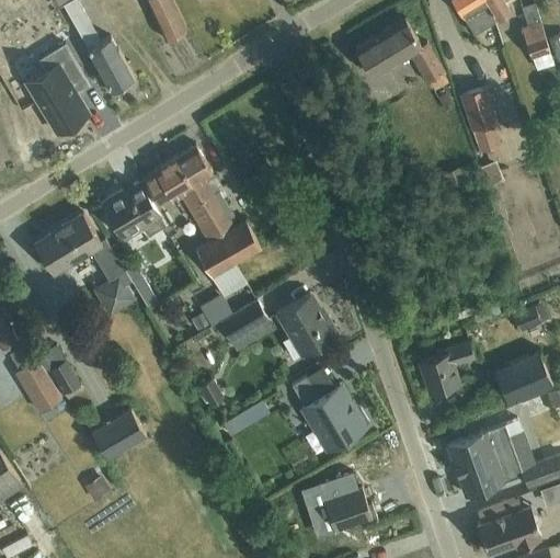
[(111,93),(133,81),(109,38),(100,44),(75,0),(56,0),(60,8),(63,7),(111,93)]
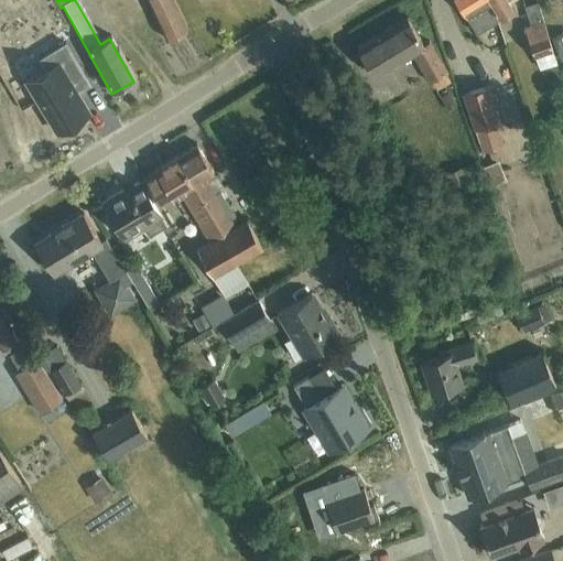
[(144,0),(165,43),(186,34),(170,0),(144,0)]
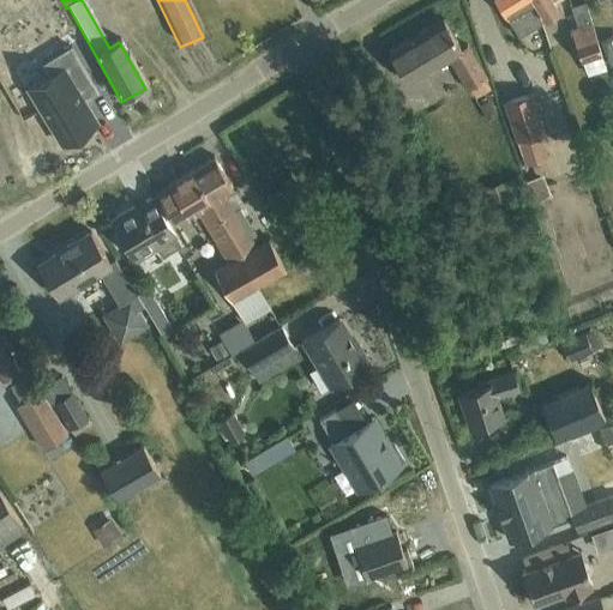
[(533,0),(532,0),(492,0),(517,40),(541,25),(533,0)]
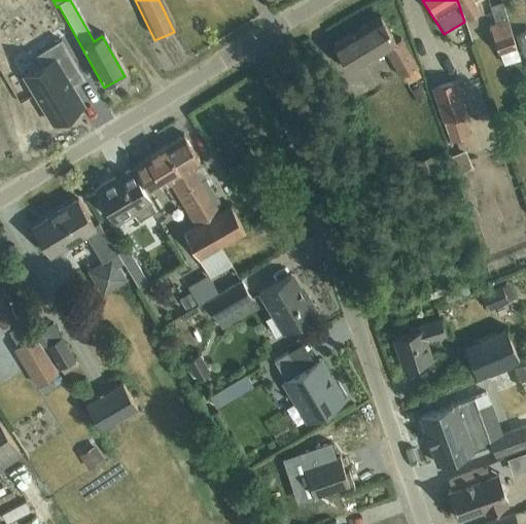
[(456,0),(457,0),(467,18),(479,11),(471,0),(456,0)]
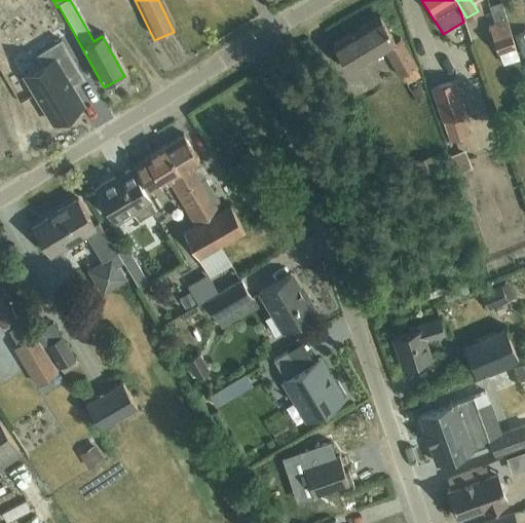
[(497,54),(515,49),(500,5),(487,9),(496,37),(492,38),(497,54)]
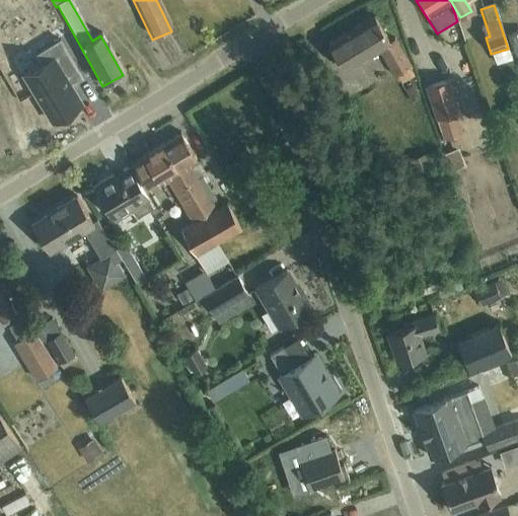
[(394,42),(390,45),(373,17),(327,46),(344,72),(380,50),(401,85),(416,76),(394,42)]
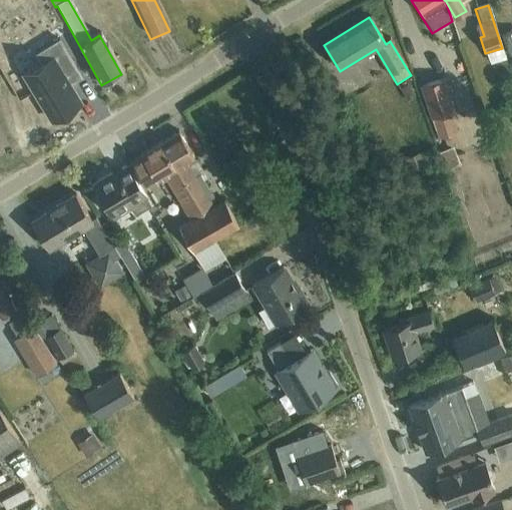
[(511,32),(500,36),(507,57),(511,54),(511,32)]
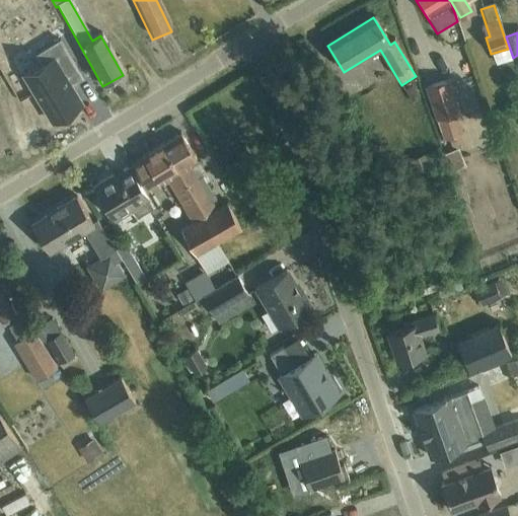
[(30,72),(23,77),(38,100),(52,123),(81,104),(75,94),(70,86),(71,85),(72,85),(72,84),(70,81),(78,75),(81,80),(82,79),(60,42),(46,50),(35,56),(40,62),(42,66),(30,72)]
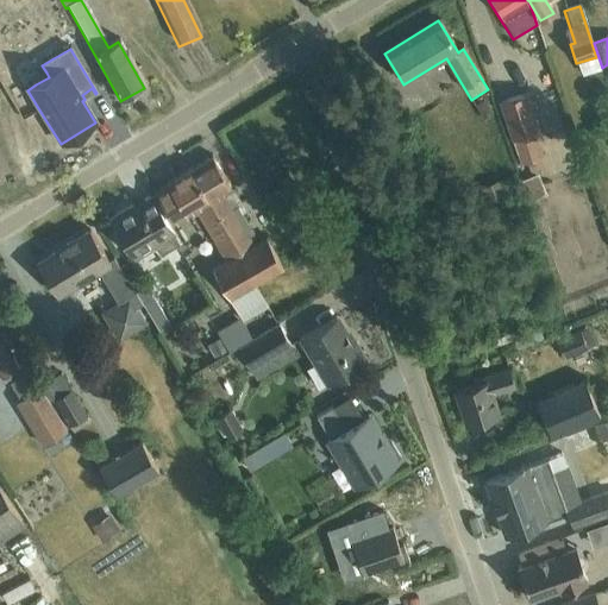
[(0,176),(39,155),(0,96),(0,176)]
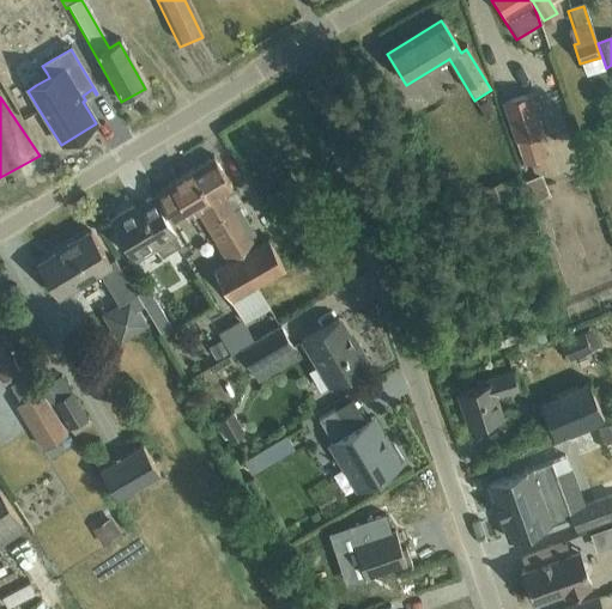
[(504,109),(519,151),(525,170),(547,162),(541,141),(545,140),(531,99),(504,109)]
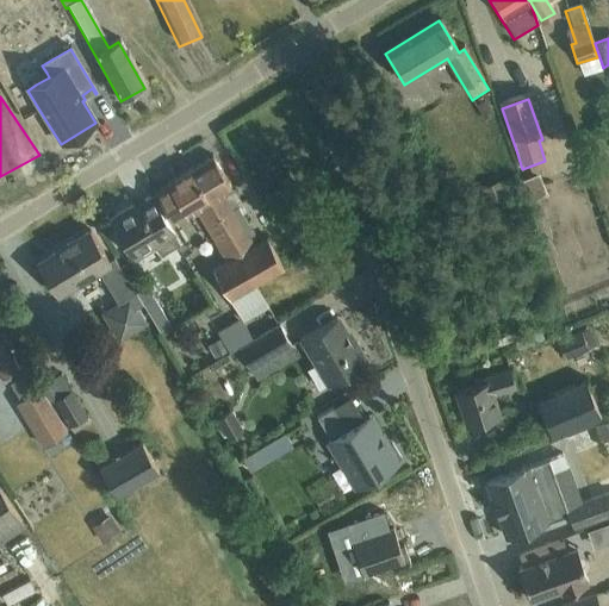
[(486,101),(477,106),(485,122),(495,116),(486,101)]
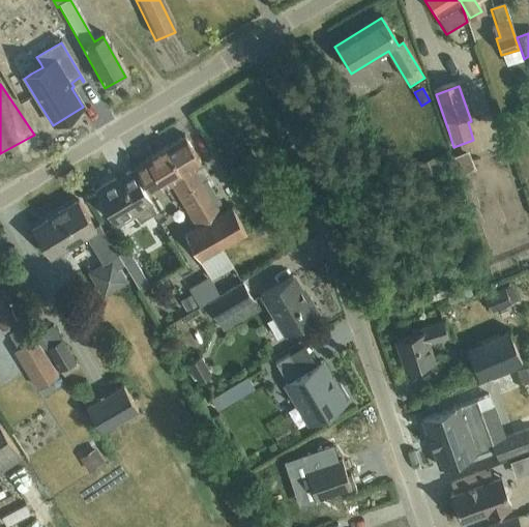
[(184,139),(165,150),(209,223),(207,224),(222,250),(246,235),(231,209),(219,216),(215,208),(219,206),(205,183),(202,185),(193,170),(200,166),(184,139)]
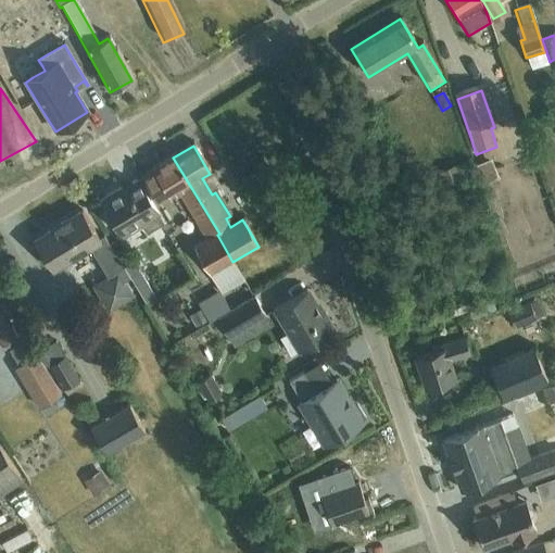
[(141,177),(140,178),(156,206),(159,205),(169,200),(177,195),(205,241),(192,249),(217,291),(222,298),(244,284),(232,263),(232,262),(217,235),(219,234),(173,158),(151,171),(152,172),(141,177)]
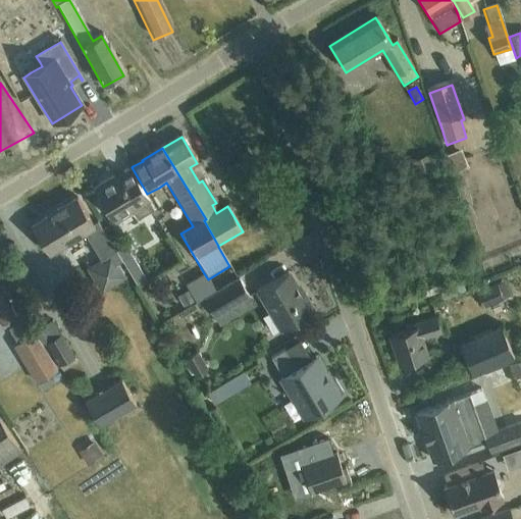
[(461,151),(445,156),(451,174),(467,169),(461,151)]
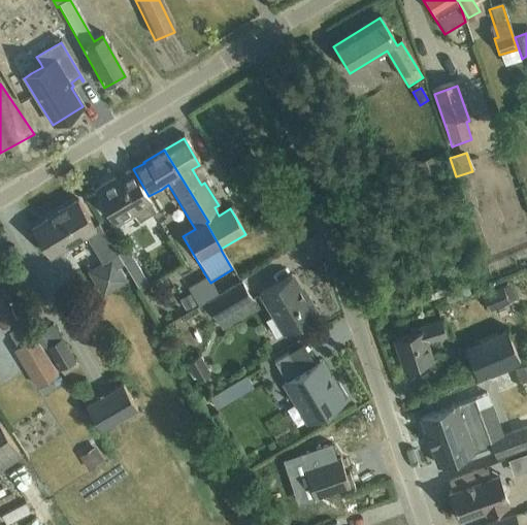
[(137,226),(155,215),(130,173),(120,178),(119,177),(94,192),(116,227),(132,218),(137,226)]
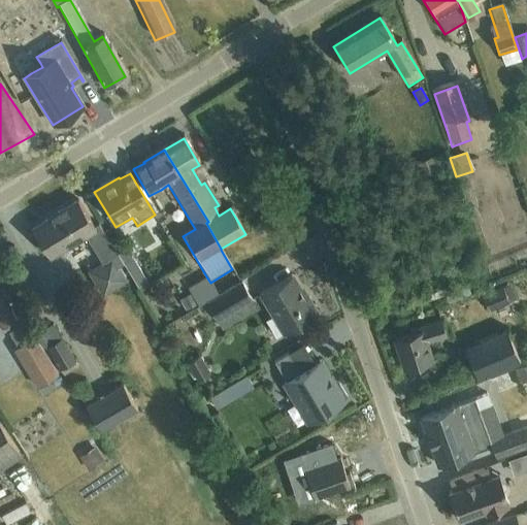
[(95,230),(78,203),(33,231),(50,259),(85,237),(108,276),(124,267),(99,227),(95,230)]
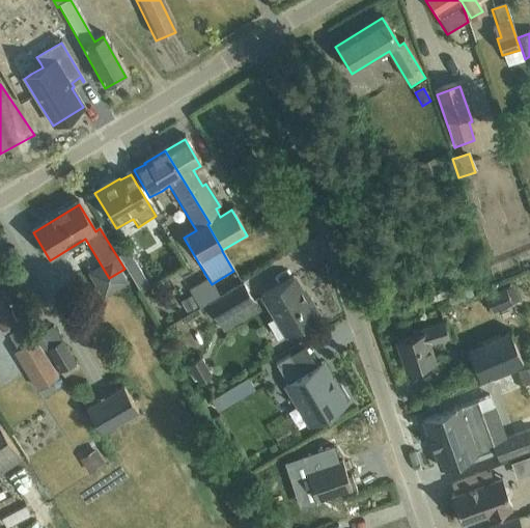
[(116,252),(137,288),(146,283),(126,247),(116,252)]
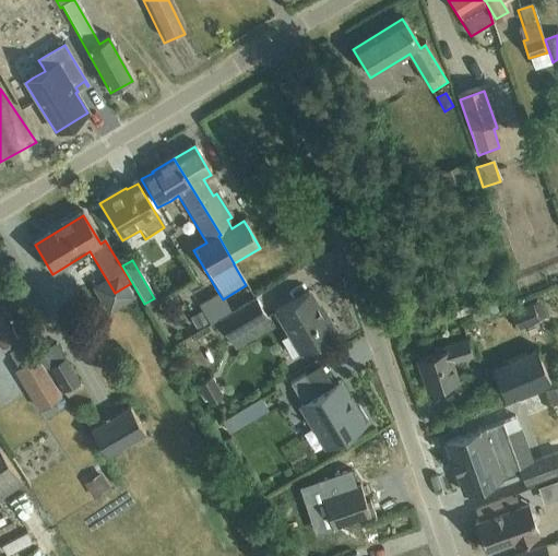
[(223,299),(218,293),(198,305),(201,311),(192,317),(199,329),(209,323),(209,324),(230,312),(223,299)]
